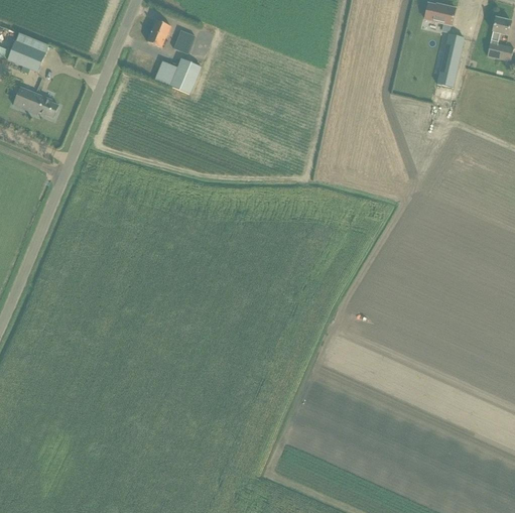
[(449,23),(451,24),(455,7),(441,4),(441,5),(427,2),(424,18),(440,22),(439,27),(448,29),(449,23)]
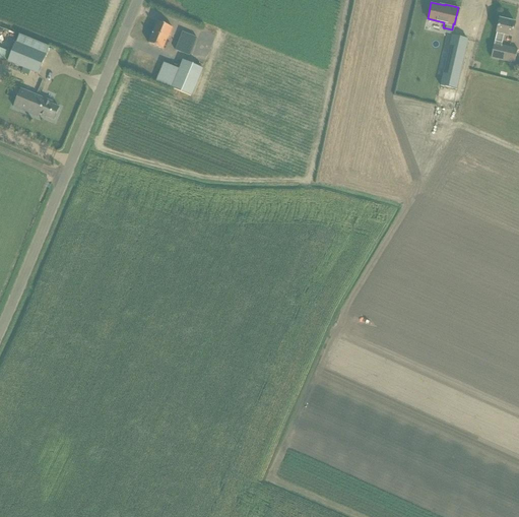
[(513,61),(517,47),(501,43),(503,33),(511,35),(512,30),(514,20),(499,16),(497,26),(496,30),(490,55),(513,61)]
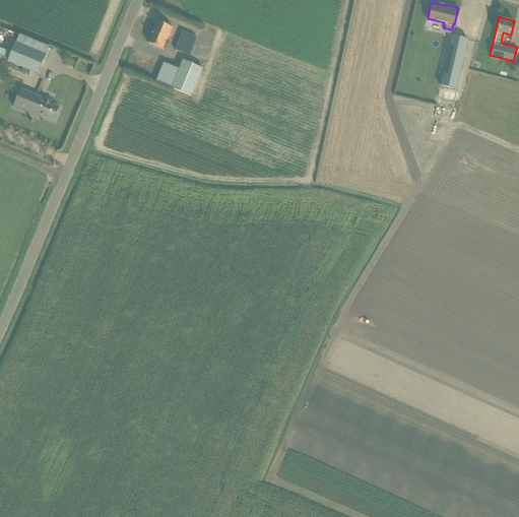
[(171,25),(166,23),(156,19),(147,41),(157,45),(161,47),(171,25)]
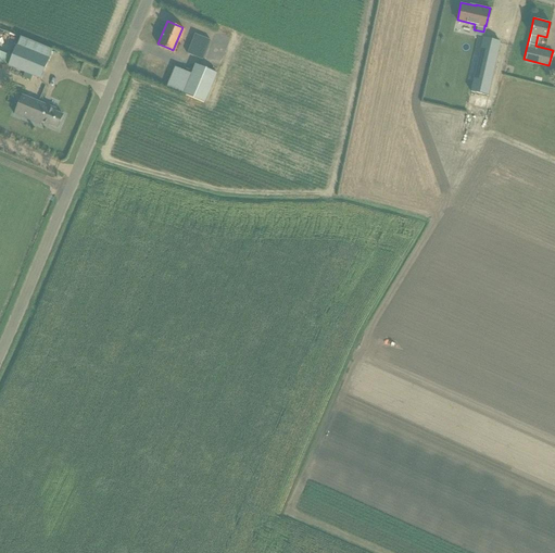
[(210,37),(194,32),(187,50),(202,55),(210,37)]
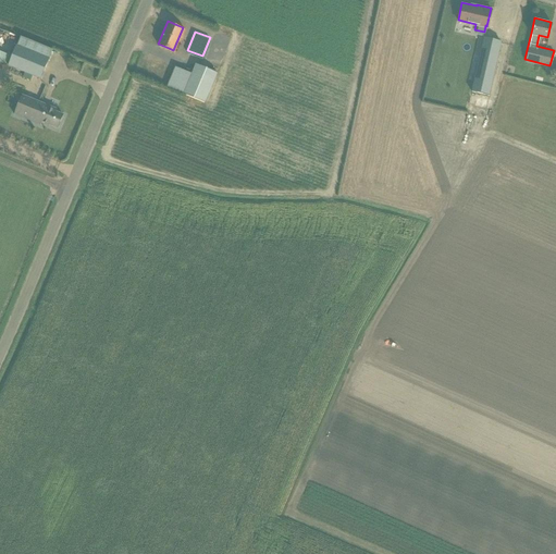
[(215,52),(213,60),(224,63),(232,36),(217,32),(211,51),(215,52)]
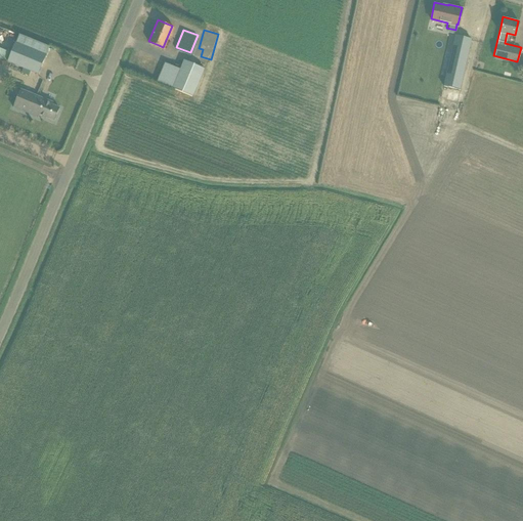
[(454,34),(443,84),(459,87),(470,38),(454,34)]
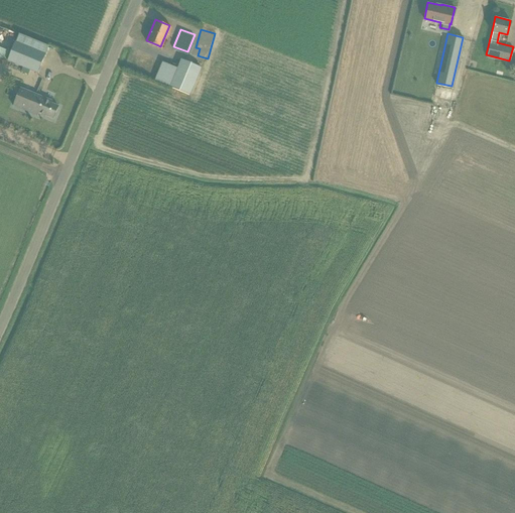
[(44,52),(35,48),(15,40),(7,58),(36,71),(44,52)]
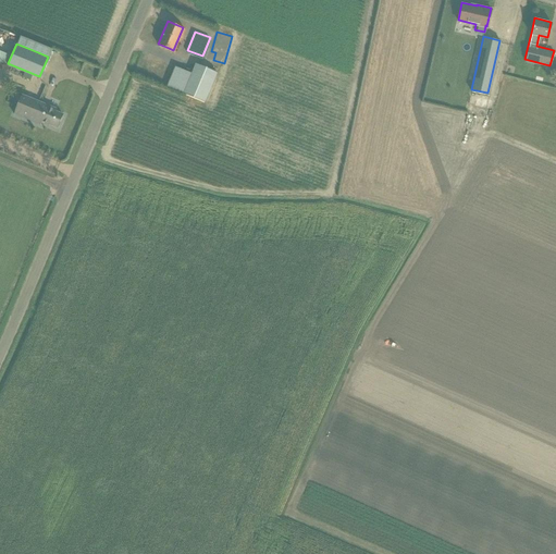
[(183,90),(204,100),(217,71),(195,62),(183,90)]
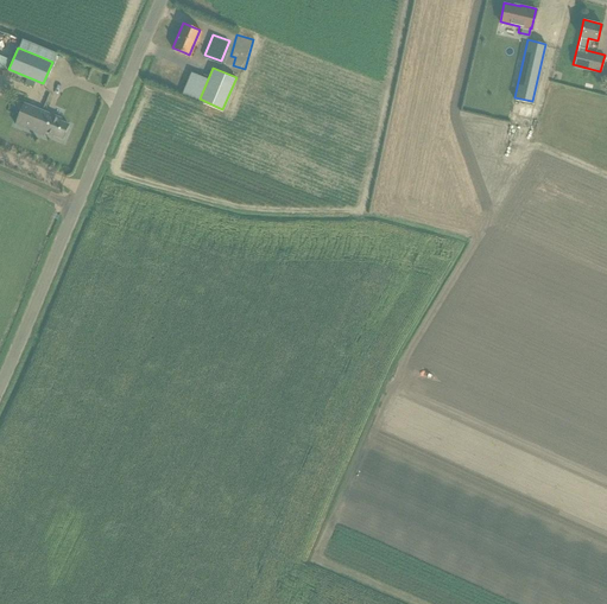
[(38,116),(42,108),(24,101),(16,122),(32,129),(36,131),(39,122),(38,121),(39,116),(38,116)]
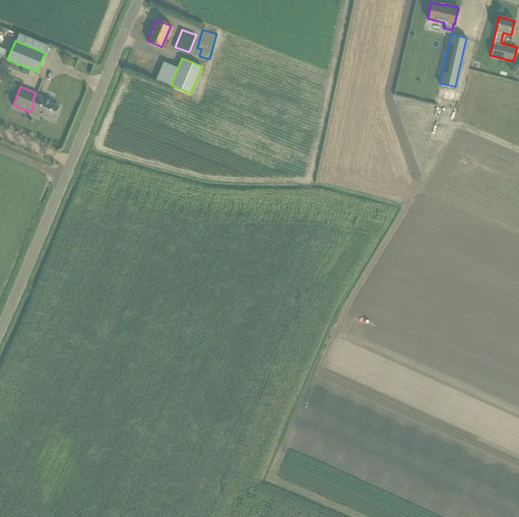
[(52,100),(36,92),(33,100),(34,100),(33,104),(34,105),(30,112),(37,114),(38,112),(53,118),(58,106),(51,103),(52,100)]
